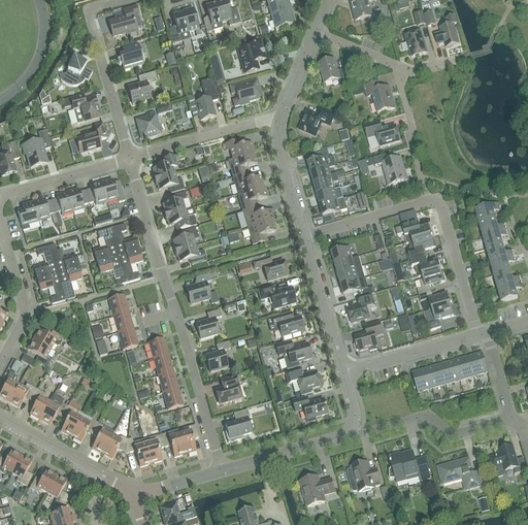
[(216,0),(216,1),(222,21),(228,19),(229,24),(240,21),(237,8),(230,10),(227,0),(216,0)]
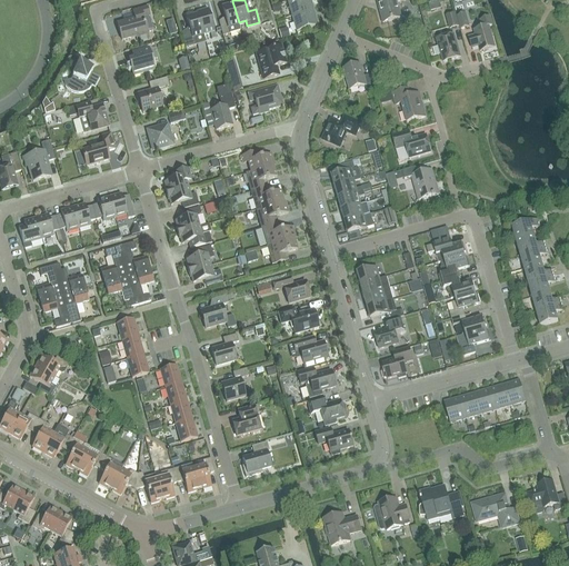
[(289,0),(292,13),(313,8),(311,0),(289,0)]
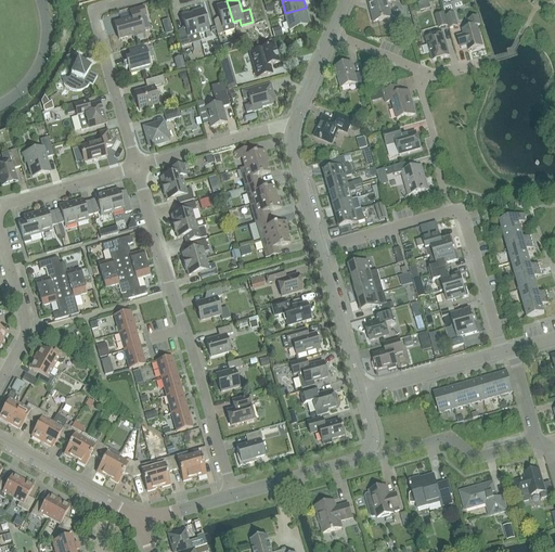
[(369,0),(374,20),(391,15),(387,0),(369,0)]
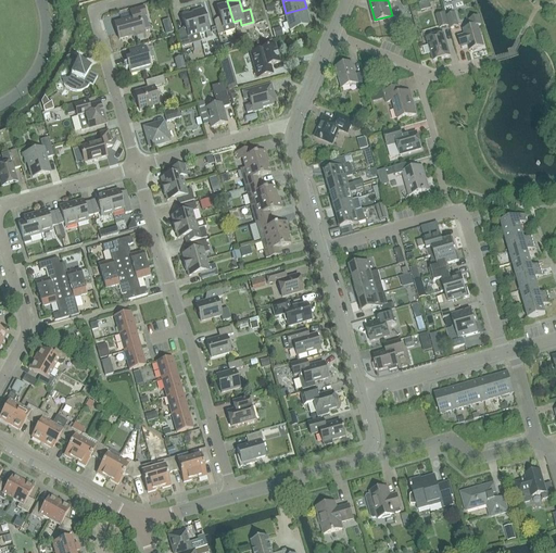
[(227,1),(216,4),(220,17),(214,19),(217,33),(224,30),(235,27),(234,22),(227,1)]
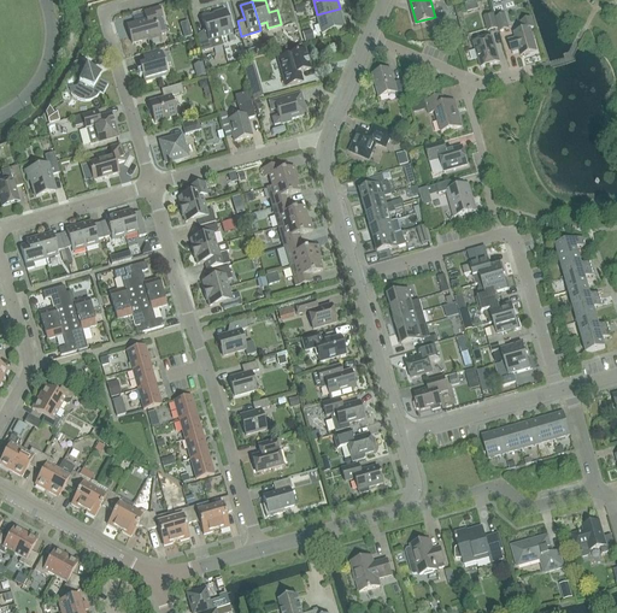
[(156,24),(157,24),(156,16),(162,15),(159,5),(145,10),(146,18),(128,23),(133,41),(148,36),(150,41),(160,39),(156,24)]
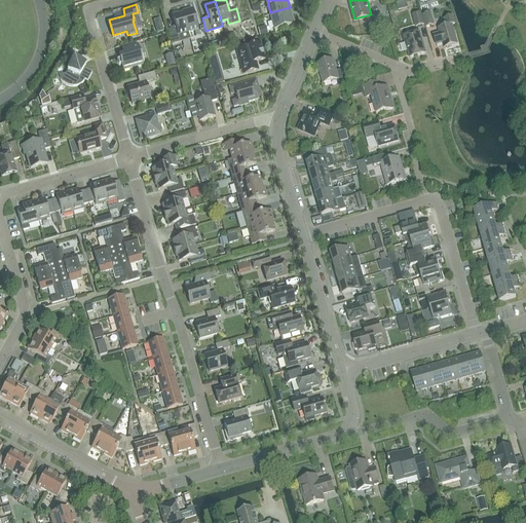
[(192,6),(182,9),(182,10),(183,10),(188,30),(194,28),(196,33),(200,32),(192,6)]
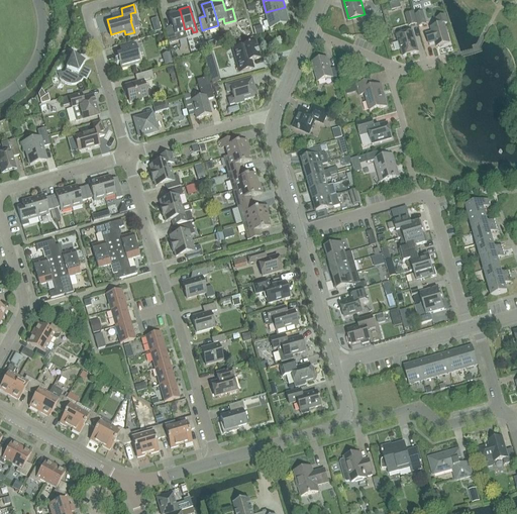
[(285,7),(266,12),(270,26),(289,20),(285,7)]
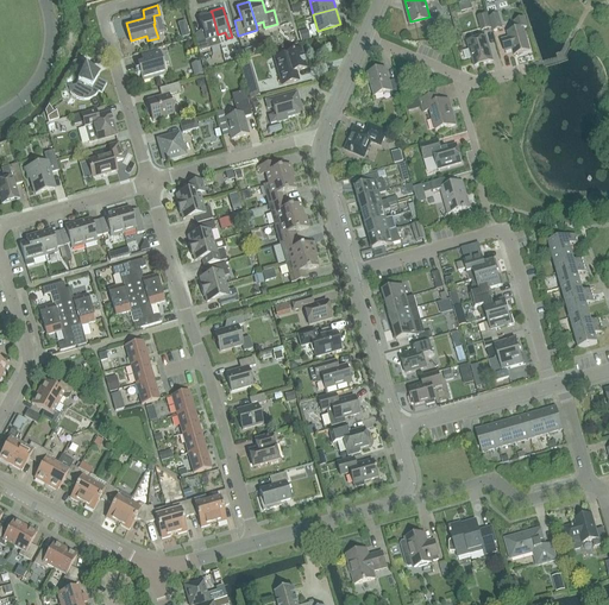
[(199,13),(203,30),(194,32),(199,45),(219,41),(218,35),(212,12),(211,12),(207,13),(206,11),(199,13)]
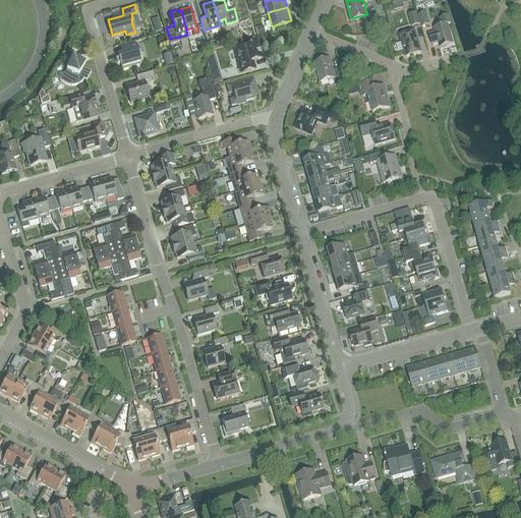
[(409,12),(412,24),(420,22),(416,10),(409,12)]
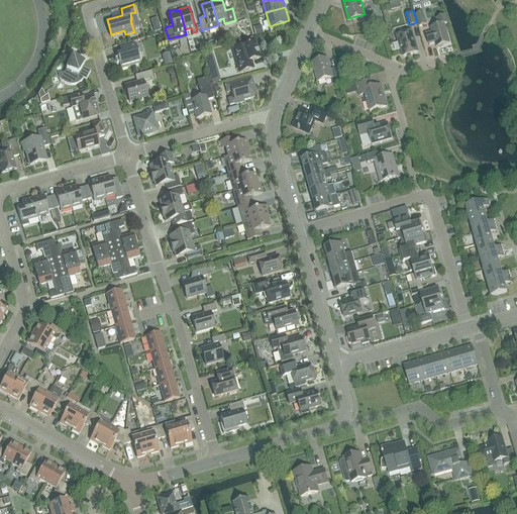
[(415,12),(419,24),(426,22),(423,10),(415,12)]
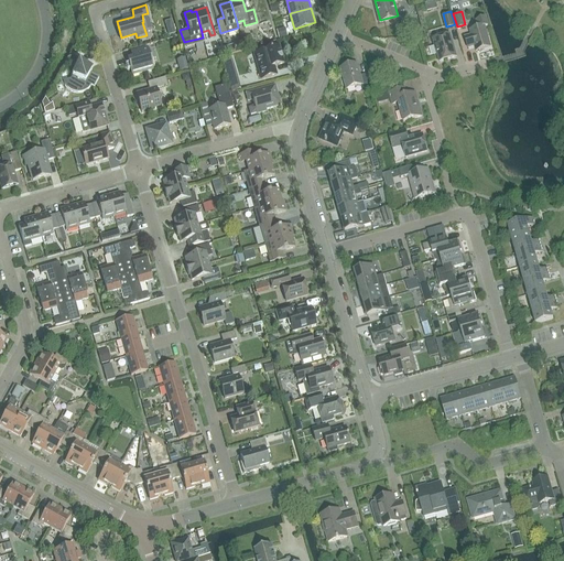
[(485,24),(488,23),(486,14),(478,18),(477,20),(478,25),(470,28),(472,33),(465,34),(468,45),(475,44),(476,49),(490,44),(485,24)]
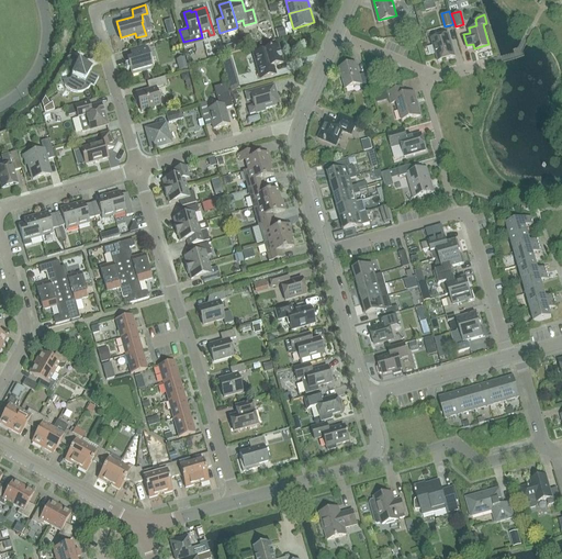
[(431,36),(438,59),(454,54),(448,32),(431,36)]
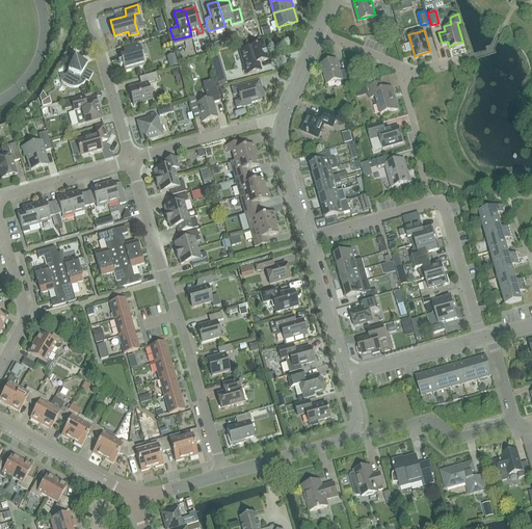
[(239,48),(246,72),(261,68),(259,60),(268,57),(263,42),(239,48)]
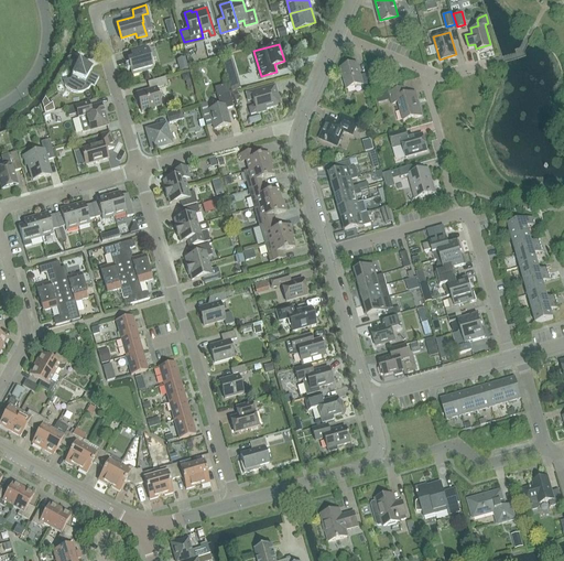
[(133,56),(128,57),(132,72),(153,66),(147,45),(131,50),(133,56)]
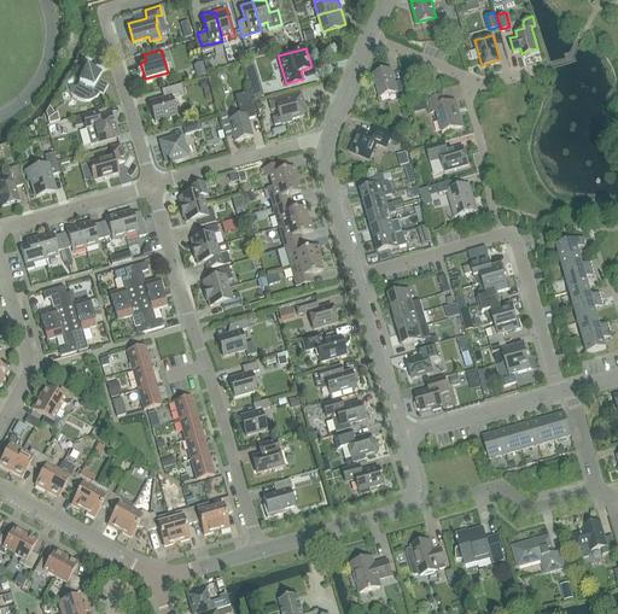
[(74,60),(71,65),(81,70),(86,60),(81,58),(74,60)]
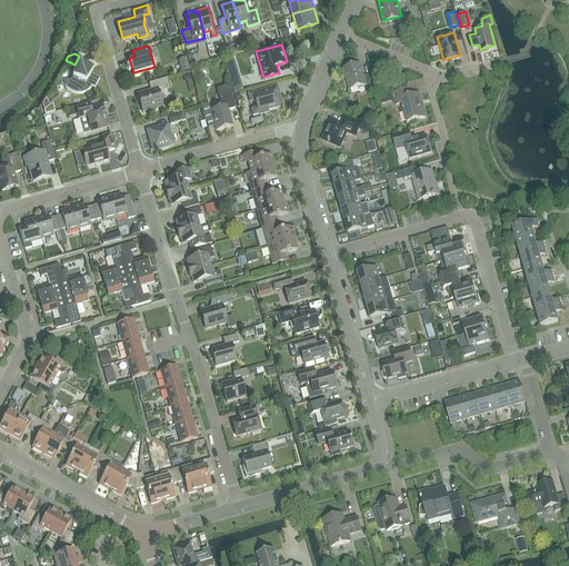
[(91,70),(92,68),(80,61),(71,77),(63,79),(65,82),(67,85),(69,87),(71,89),(73,90),(77,91),(80,91),(85,90),(88,88),(91,86),(92,83),(95,86),(100,76),(91,70)]
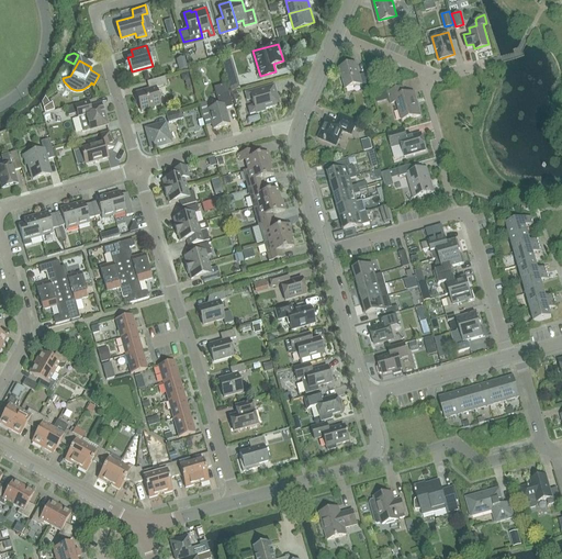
[(361,81),(363,89),(372,87),(368,70),(359,73),(356,62),(339,66),(346,86),(361,81)]
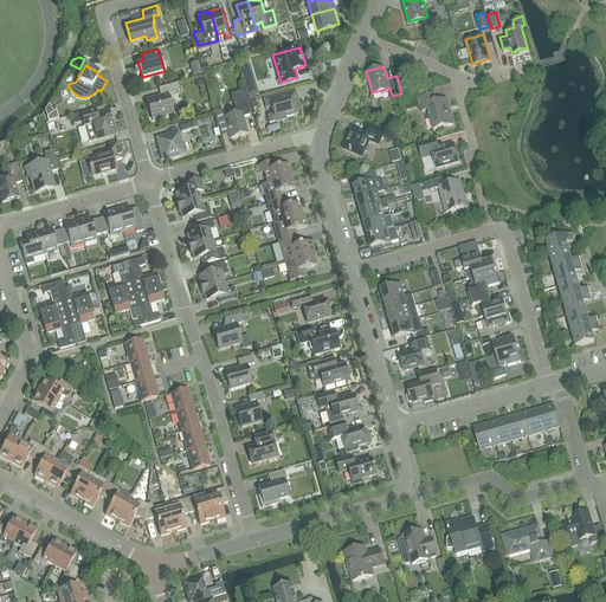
[(173,110),(168,92),(180,89),(178,81),(159,85),(161,94),(147,97),(152,116),(173,110)]
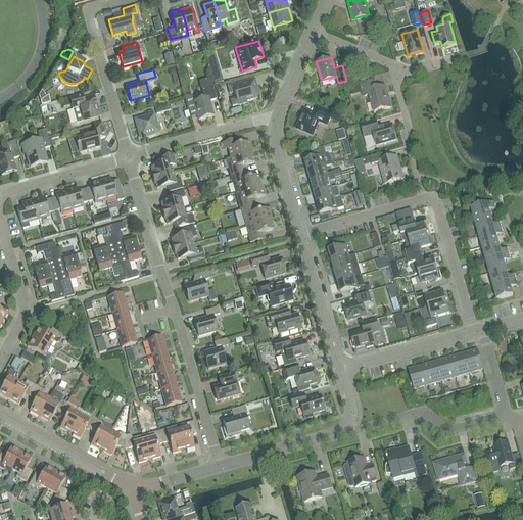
[(259,95),(254,77),(228,84),(231,93),(235,92),(236,97),(231,98),(232,104),(247,100),(246,98),(259,95)]
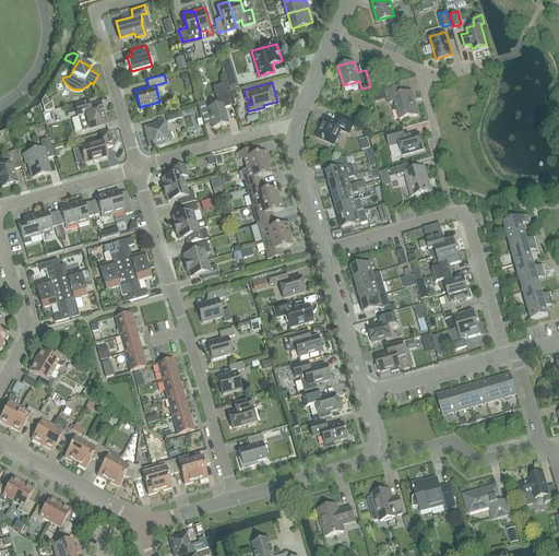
[(214,89),(218,103),(206,106),(212,126),(228,121),(224,106),(232,104),(226,84),(214,89)]
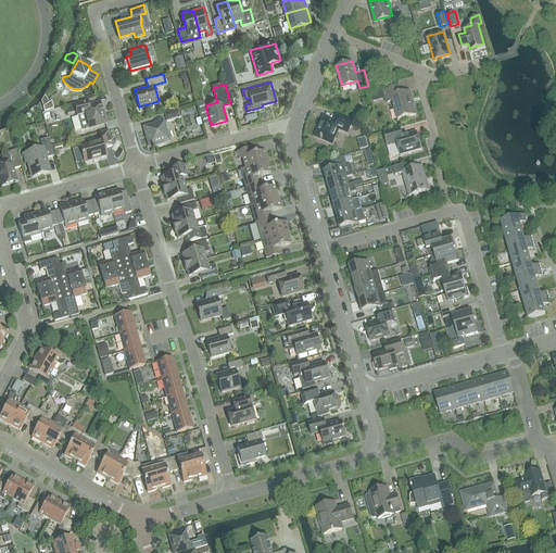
[(384,88),(388,100),(393,98),(399,117),(416,112),(409,89),(401,91),(399,84),(384,88)]
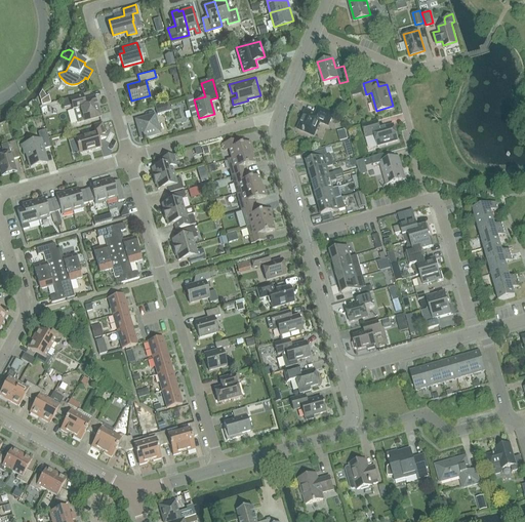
[(42,104),(50,101),(48,93),(47,94),(42,88),(39,93),(42,104)]
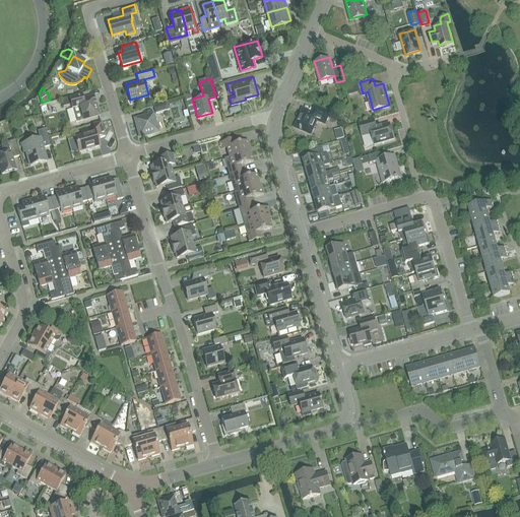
[(71,102),(72,107),(76,119),(83,117),(99,113),(93,93),(83,97),(81,90),(69,94),(61,97),(63,104),(71,102)]
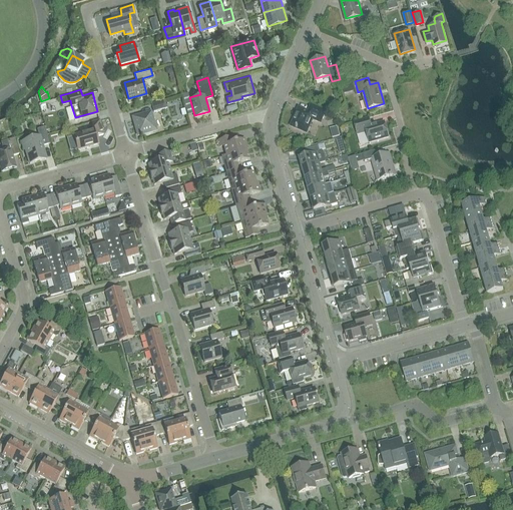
[(151,102),(153,109),(167,106),(164,98),(151,102)]
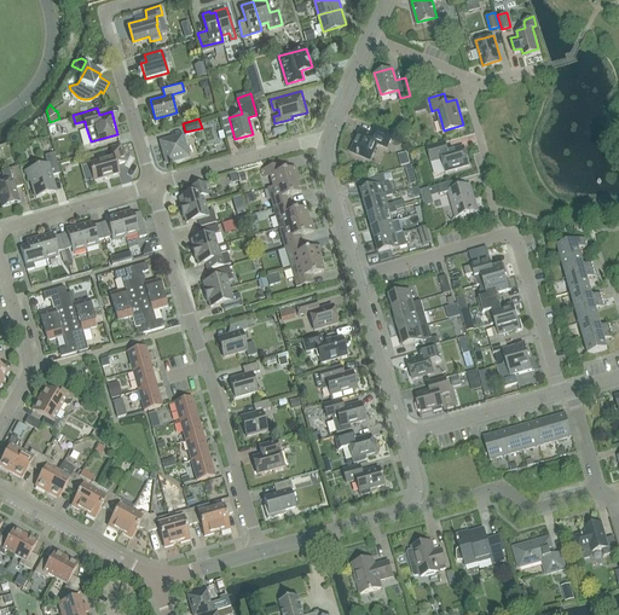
[(351,149),(370,157),(377,140),(387,145),(392,132),(375,125),(371,132),(360,127),(351,149)]
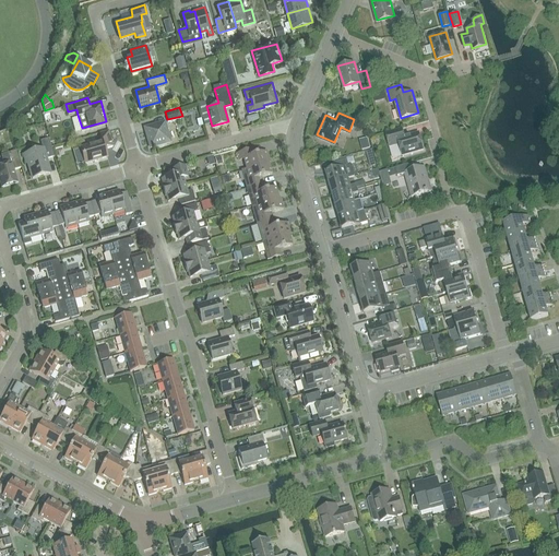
[(145,126),(151,144),(169,139),(164,120),(145,126)]
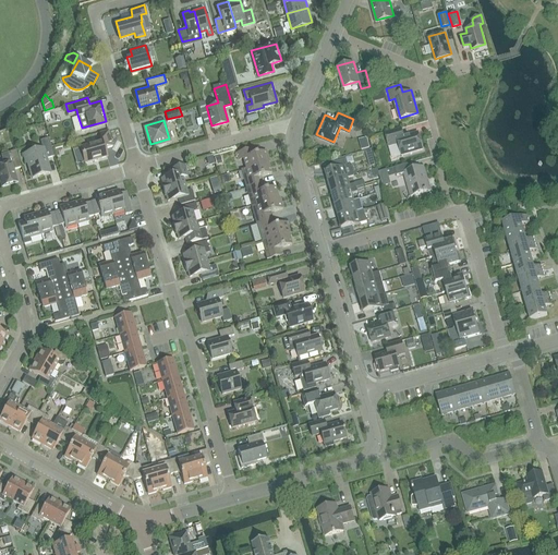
[(398,142),(401,153),(423,147),(417,130),(403,134),(401,125),(385,130),(389,144),(398,142)]
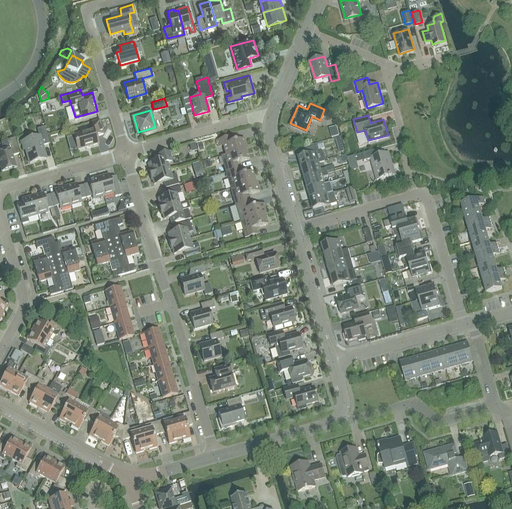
[(94,127),(73,133),(77,147),(98,141),(96,134),(103,132),(99,118),(92,120),(94,127)]
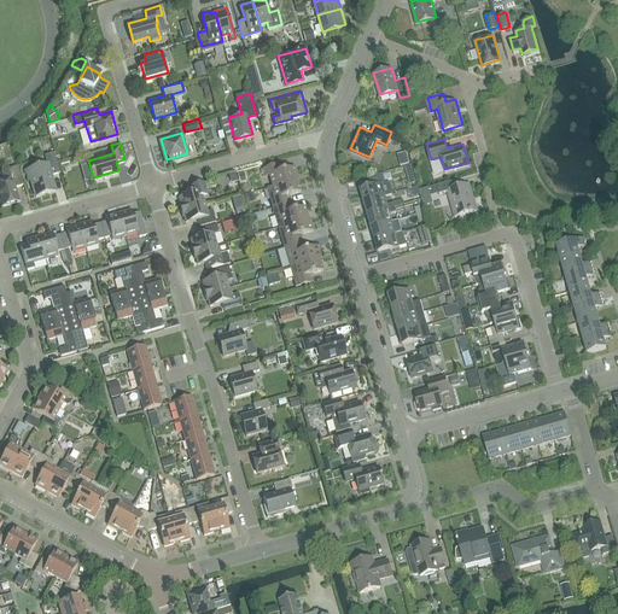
[(25,168),(29,177),(30,177),(35,194),(56,188),(51,173),(60,170),(54,150),(45,153),(47,162),(25,168)]
